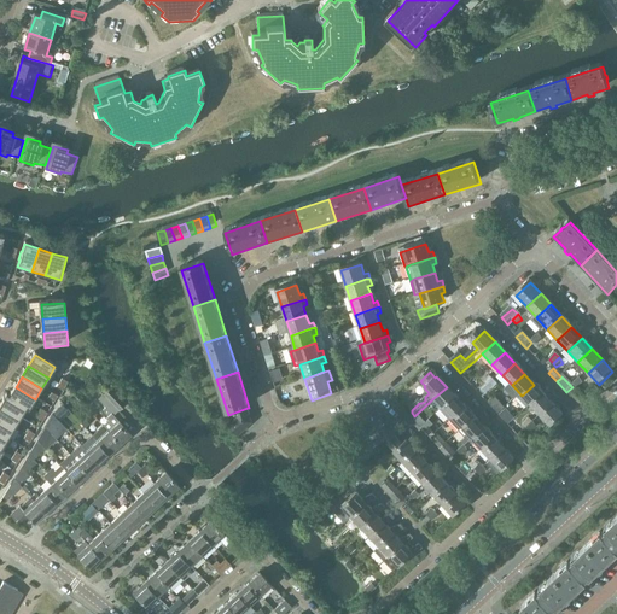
[(488,387),(490,391),(498,386),(494,381),(488,387)]
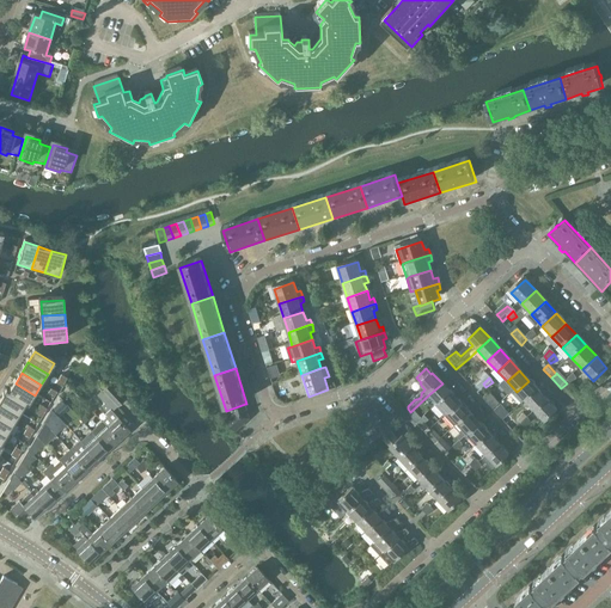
[(517,392),(513,395),(523,406),(526,403),(539,391),(529,381),(517,392)]
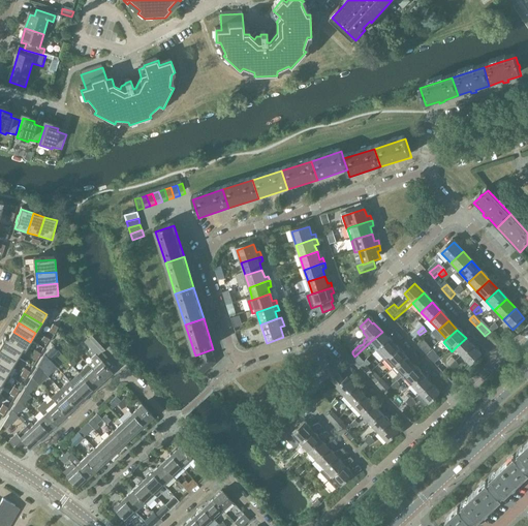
[(13,332),(7,340),(23,349),(25,350),(30,342),(13,332)]
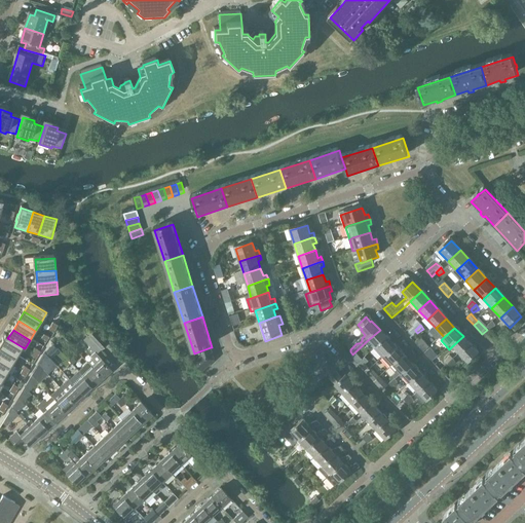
[(369,339),(377,348),(388,339),(380,330),(369,339)]
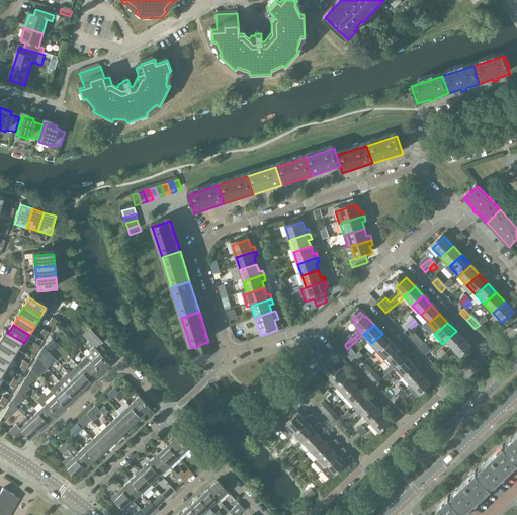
[(88,333),(101,347),(106,341),(94,328),(88,333)]
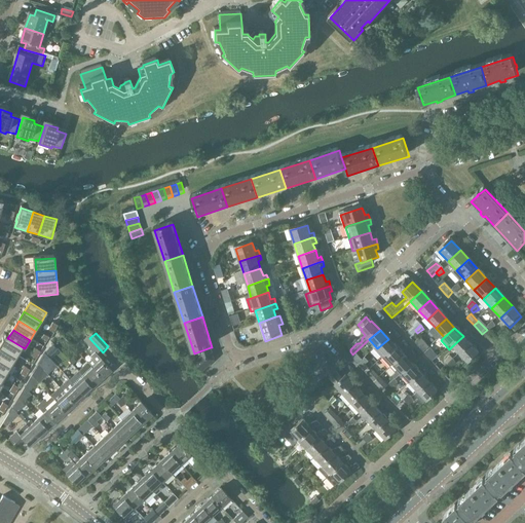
[(452,346),(460,356),(472,345),(463,336),(452,346)]
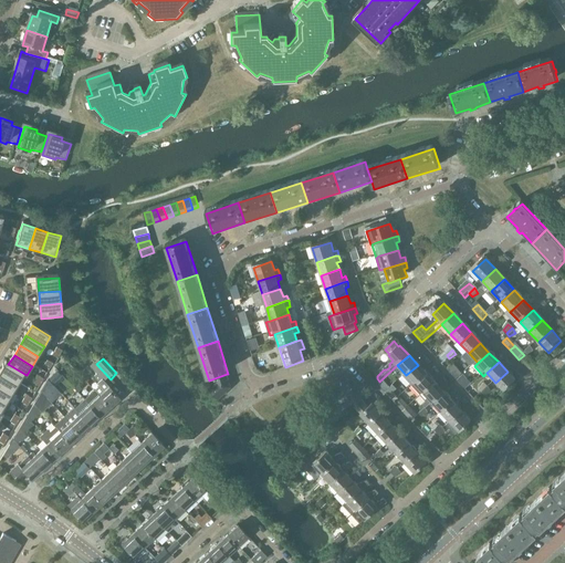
[(7,363),(0,373),(19,384),(24,374),(8,364),(7,363)]
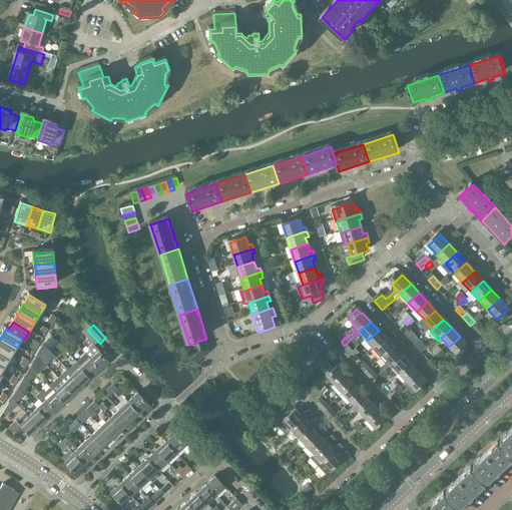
[(82,334),(89,342),(95,348),(99,344),(87,330),(82,334)]
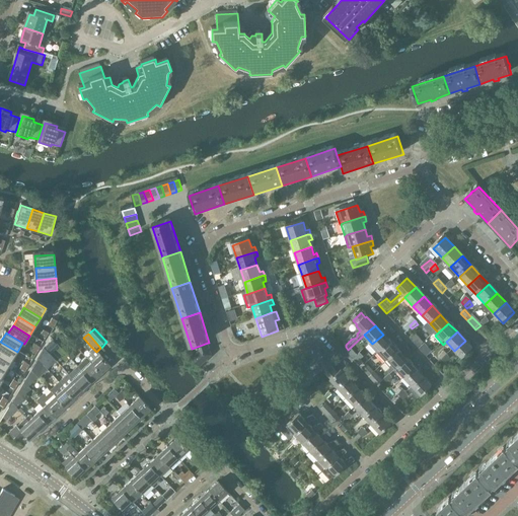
[(372,344),(380,353),(391,343),(383,335),(372,344)]
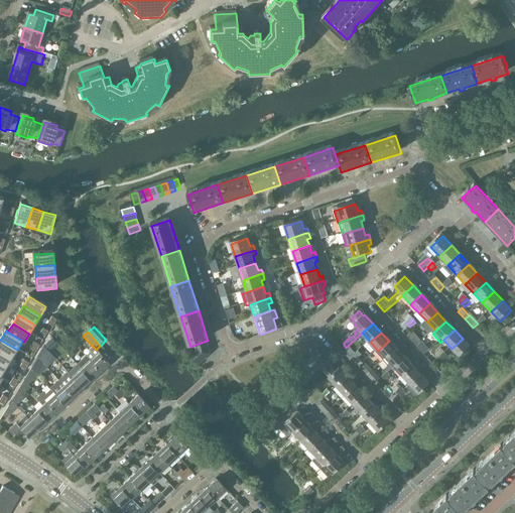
[(418,339),(412,345),(414,347),(416,349),(422,343),(418,339)]
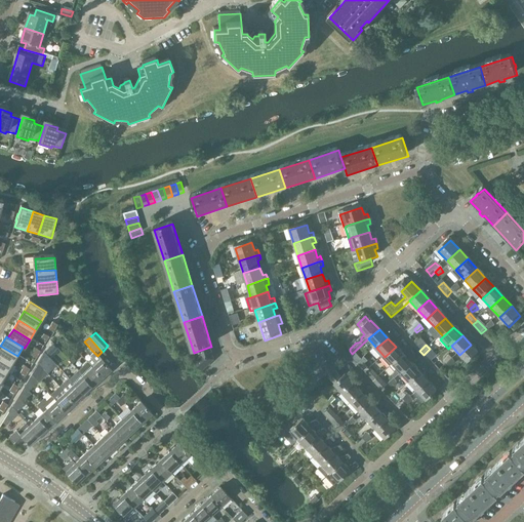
[(471,345),(459,355),(469,364),(479,354),(471,345)]
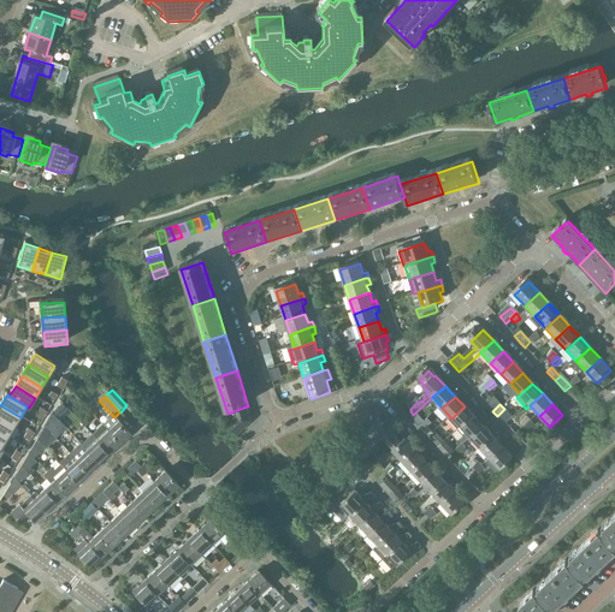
[(0,405),(0,419),(13,428),(21,417),(0,405)]
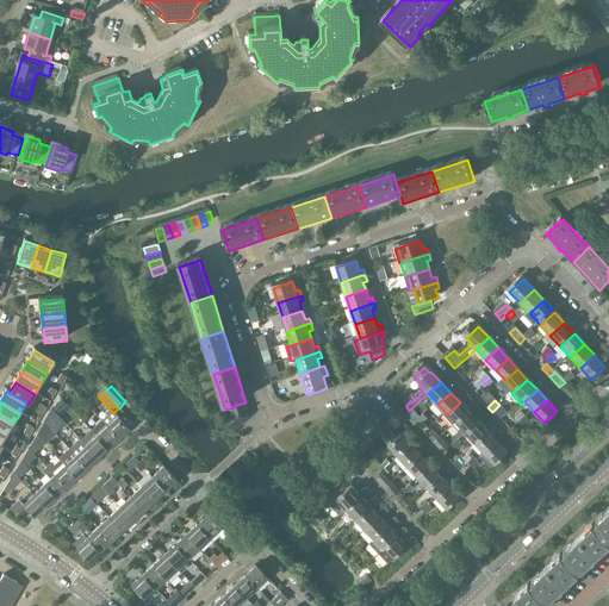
[(244,403),(231,407),(234,416),(227,422),(236,432),(250,420),(244,403)]
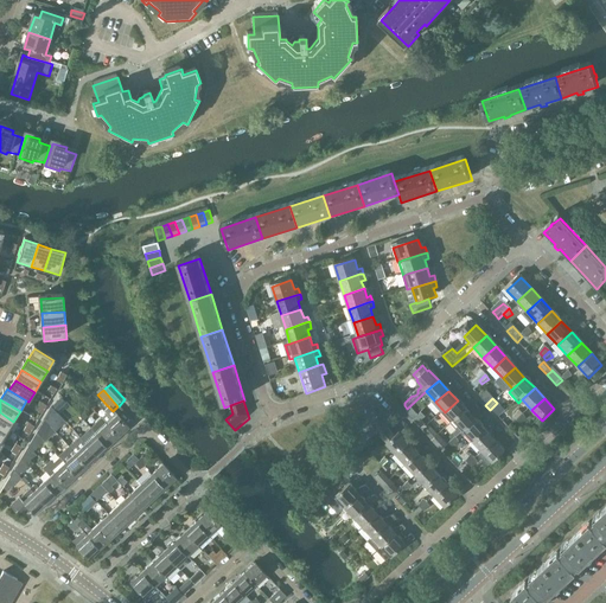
[(445,412),(442,416),(452,425),(454,423),(467,411),(458,401),(445,412)]
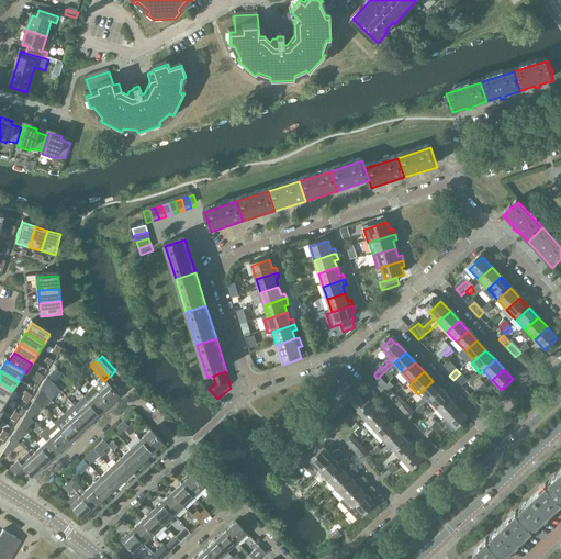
[(94,391),(110,407),(120,399),(104,381),(98,375),(94,378),(100,383),(98,384),(100,387),(94,391)]
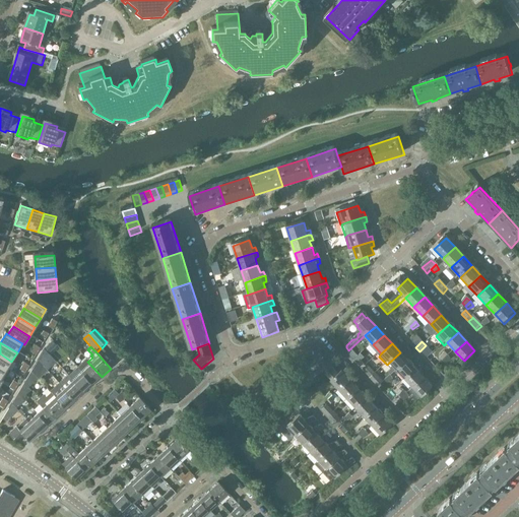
[(426,348),(420,352),(428,360),(433,356),(426,348)]
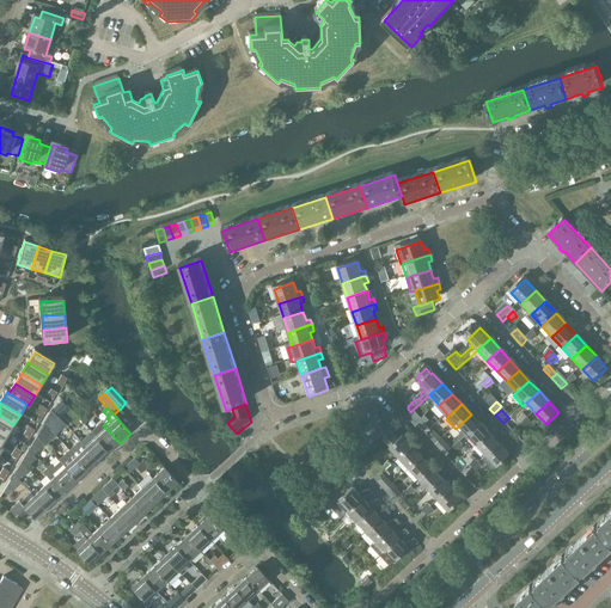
[(422,422),(422,421),(415,412),(410,417),(417,425),(422,422)]
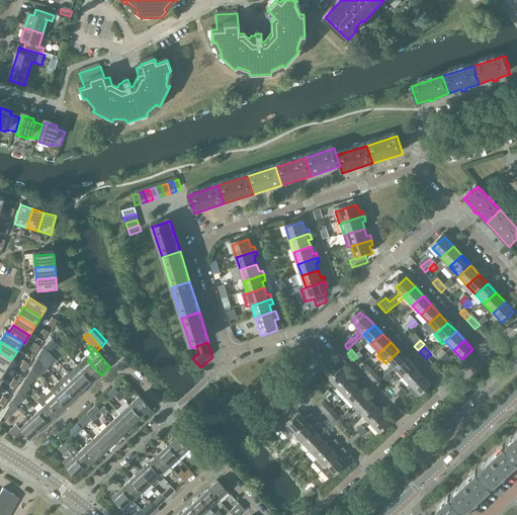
[(388,361),(385,363),(391,369),(388,372),(391,375),(394,372),(397,370),(407,360),(399,351),(388,361)]
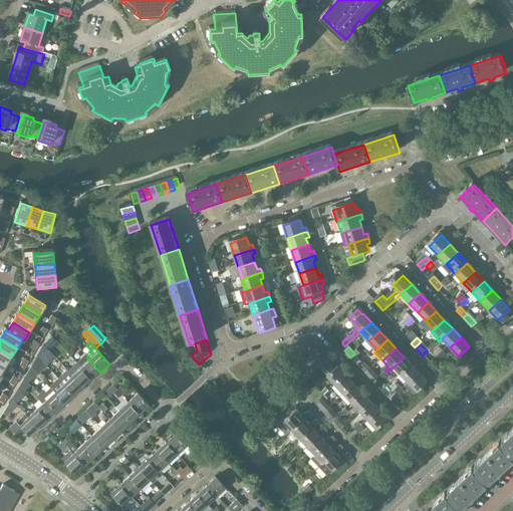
[(0,349),(0,361),(6,365),(11,357),(0,349)]
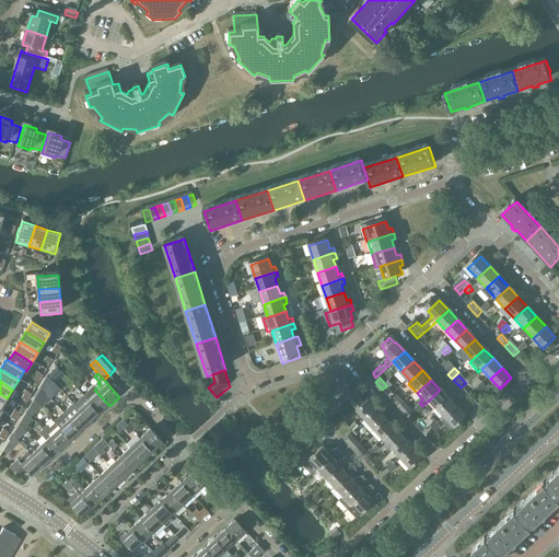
[(475,387),(477,390),(484,384),(479,381),(475,387)]
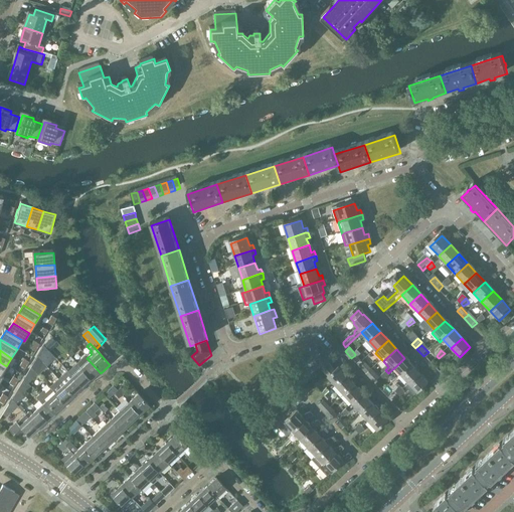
[(42,353),(38,359),(43,364),(47,358),(42,353)]
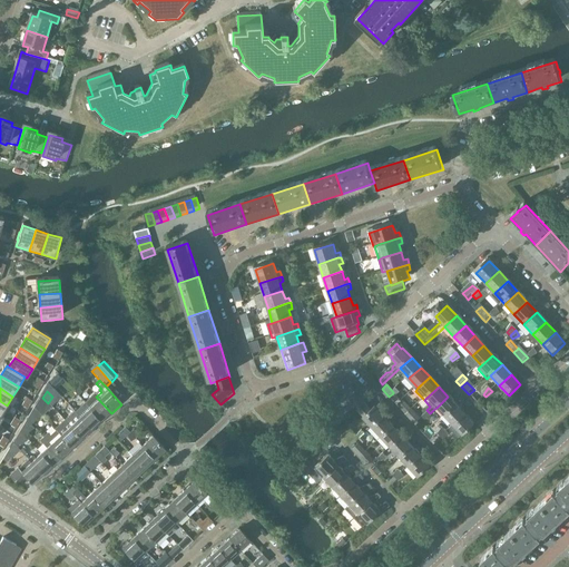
[(396,398),(393,393),(389,397),(396,404),(400,401),(396,398)]
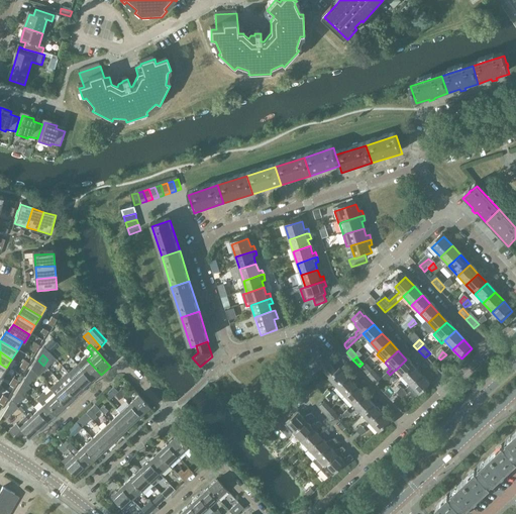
[(92,383),(101,375),(87,360),(79,368),(92,383)]
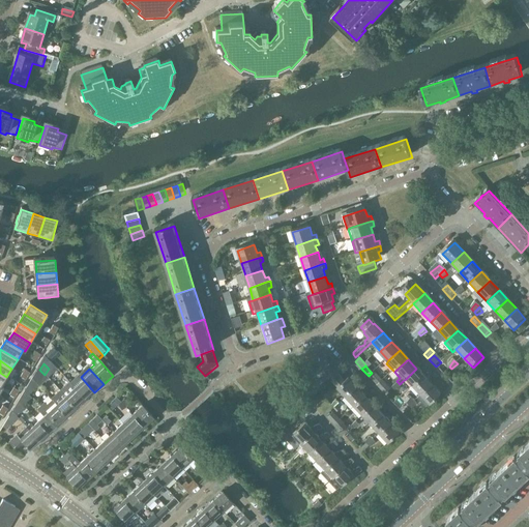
[(406,379),(414,388),(424,378),(416,369),(406,379)]
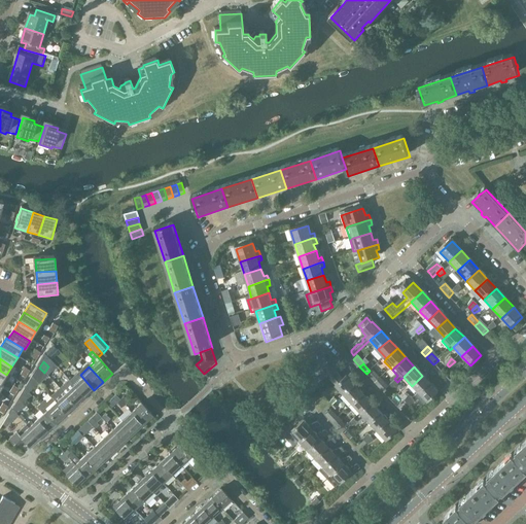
[(45,374),(44,373),(39,368),(33,379),(34,380),(38,384),(47,376),(45,374)]
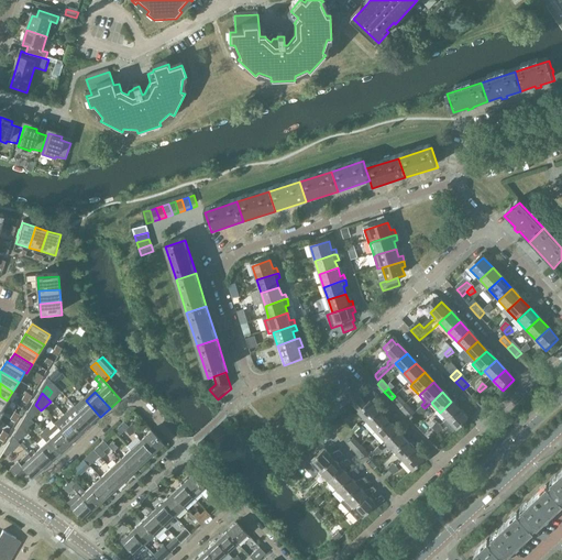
[(406,405),(399,398),(395,403),(401,410),(406,405)]
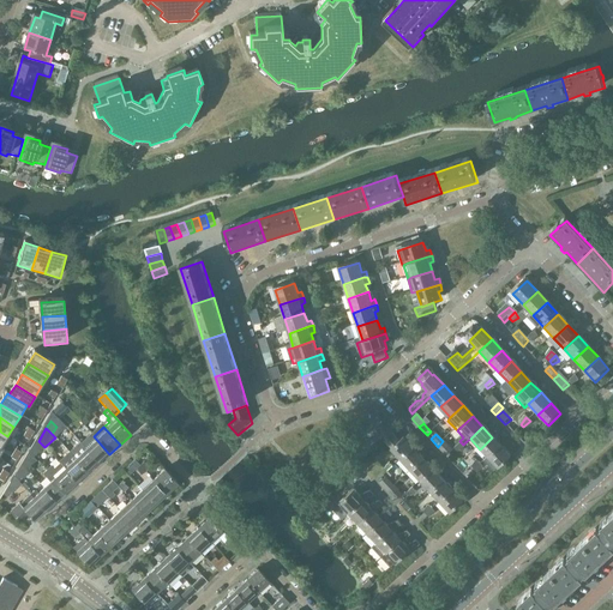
[(392,451),(401,444),(392,435),(385,442),(392,451)]
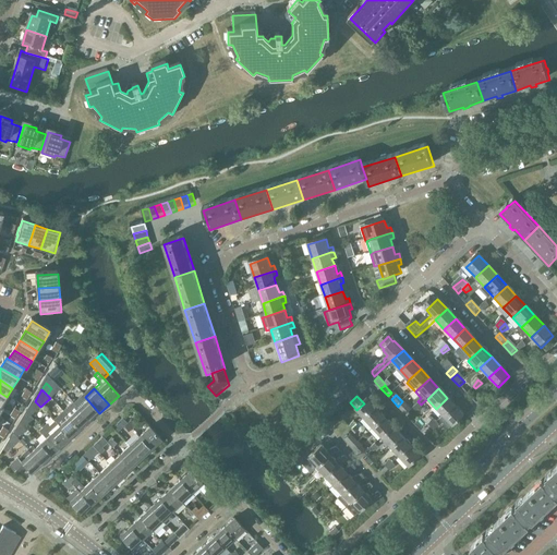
[(74,406),(80,411),(91,422),(99,413),(85,397),(84,397),(74,406)]
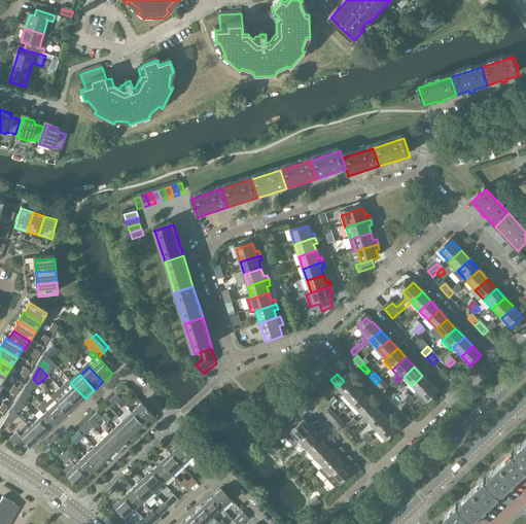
[(420,394),(430,385),(422,376),(412,386),(420,394)]
